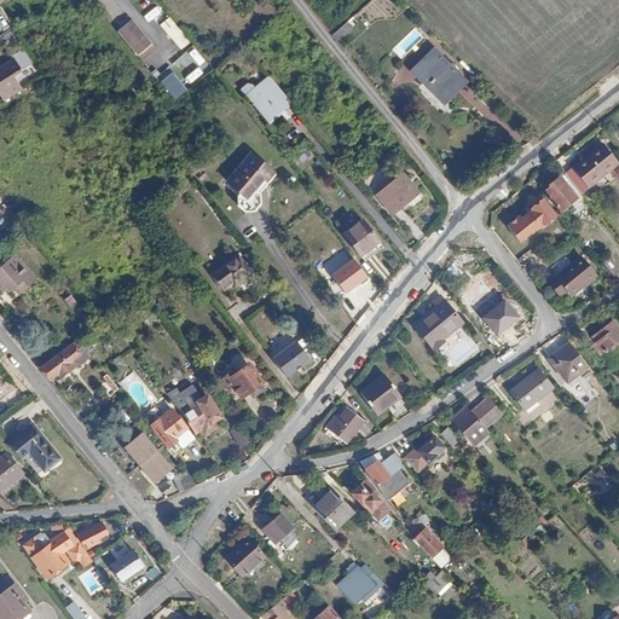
[(376,10),(380,15),(387,9),(382,4),(376,10)]
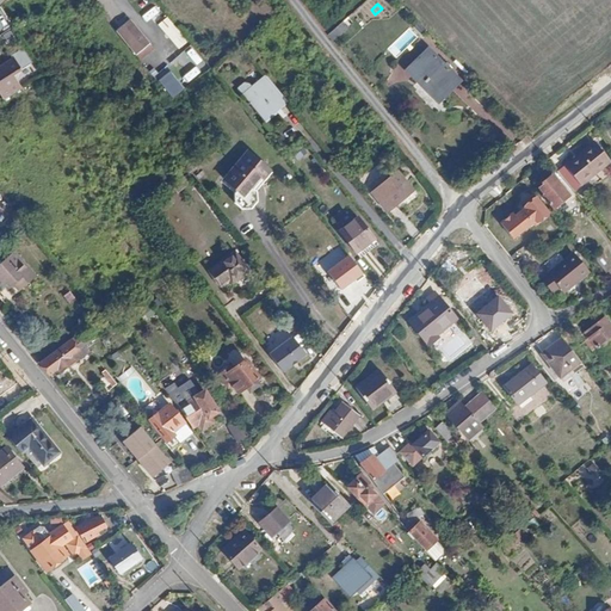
[(2,7),(0,7),(0,36),(14,26),(2,7)]
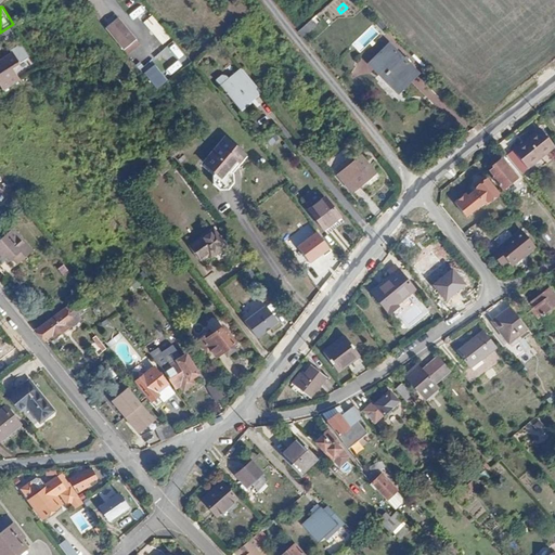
[(163,46),(171,39),(155,15),(145,22),(163,46)]
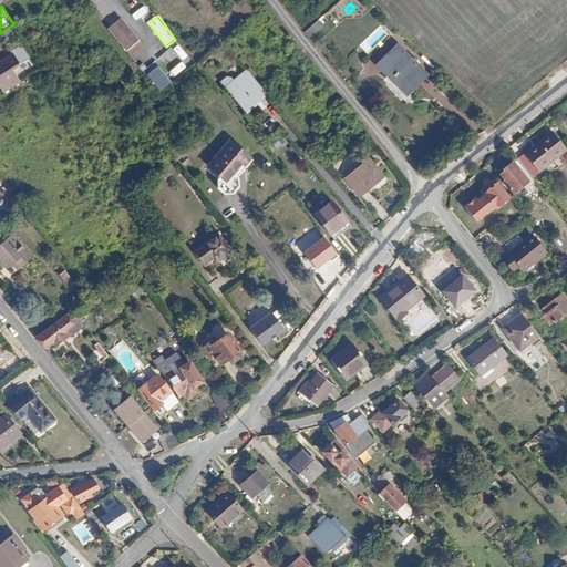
[(110,26),(127,48),(137,40),(120,18),(110,26)]
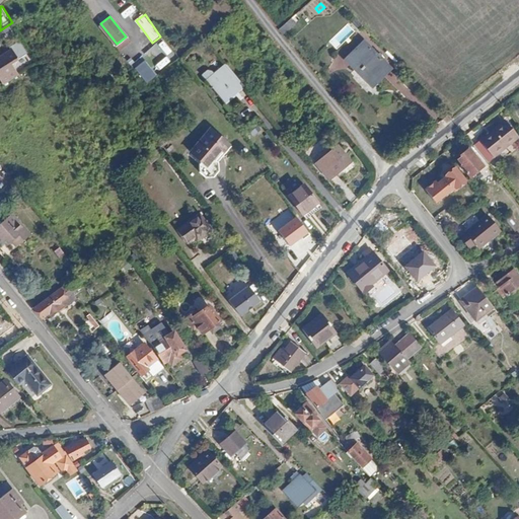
[(281,28),(285,33),(296,23),(292,18),(281,28)]
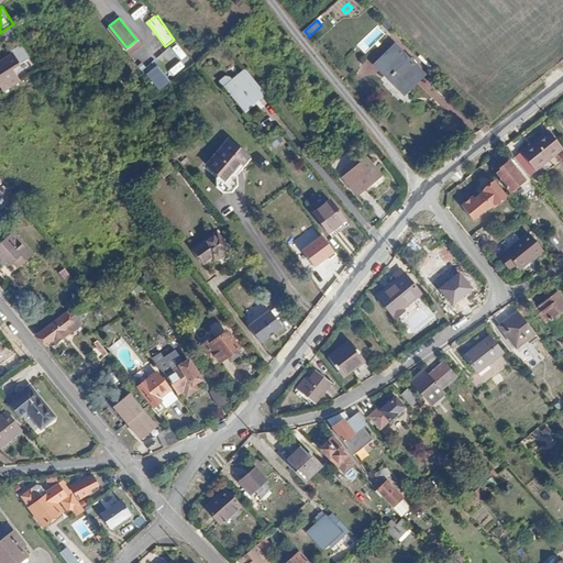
[(179,61),(185,57),(177,44),(170,47),(179,61)]
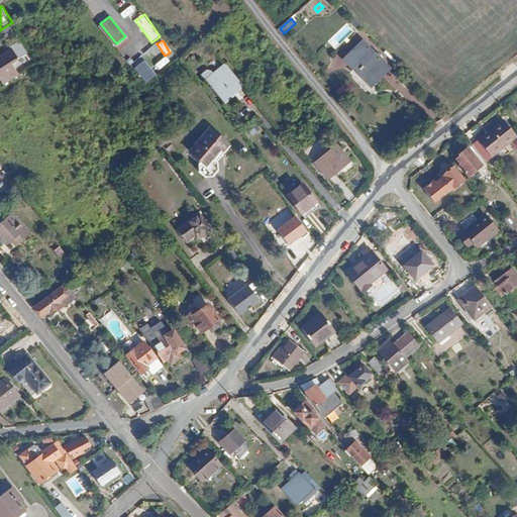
[(362,41),(344,59),(351,67),(354,64),(374,84),(390,69),(362,41)]
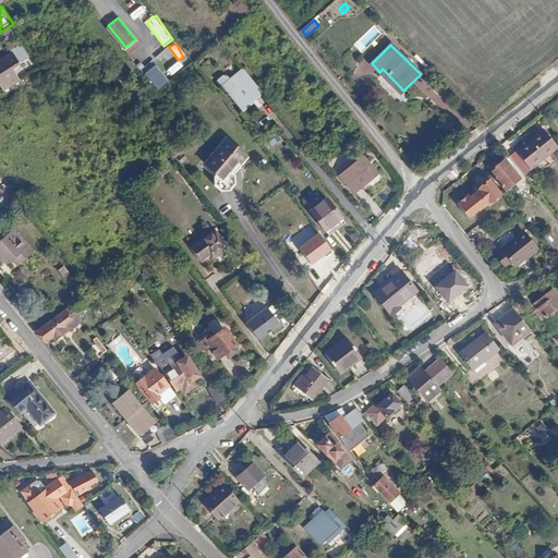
[(0,70),(0,83),(4,89),(19,80),(15,75),(31,63),(22,51),(13,57),(15,60),(0,70)]
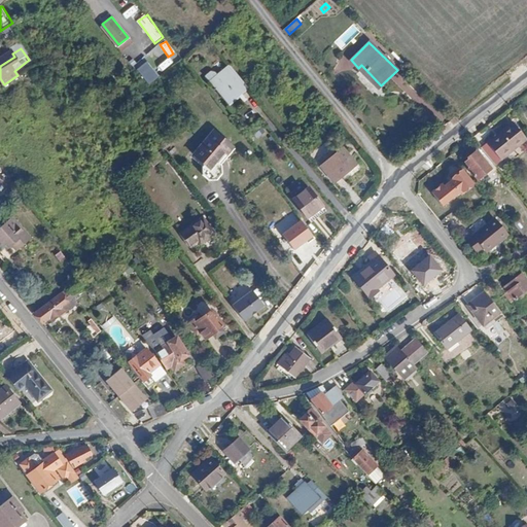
[(207,77),(231,108),(242,99),(240,98),(250,90),(231,66),(219,75),(218,73),(213,72),(207,77)]
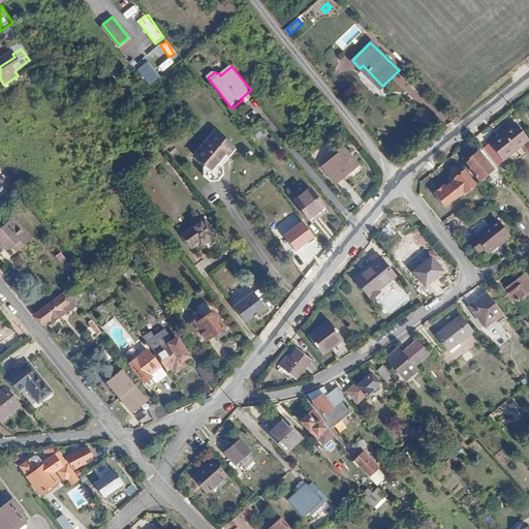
[(516,123),(483,149),(496,166),(528,139),(516,123)]
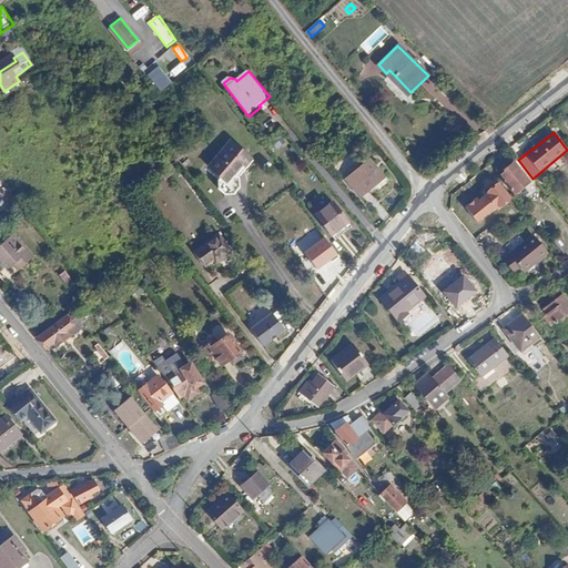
[(231,141),(209,168),(221,178),(229,184),(235,176),(251,158),(231,141)]
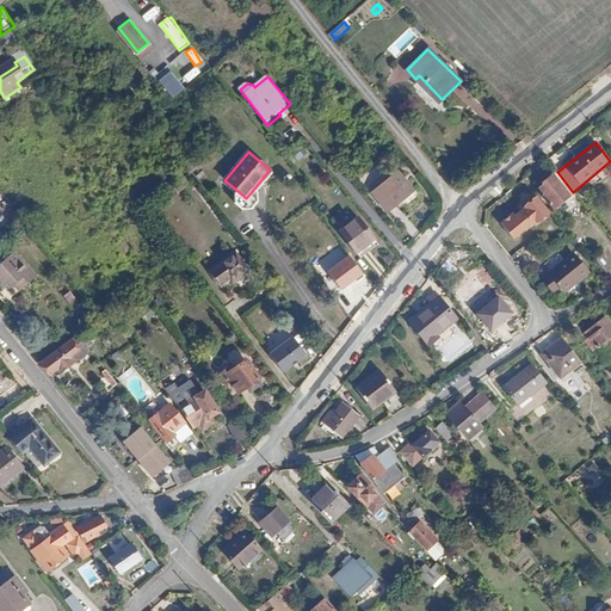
[(397,176),(374,196),(389,214),(413,193),(397,176)]
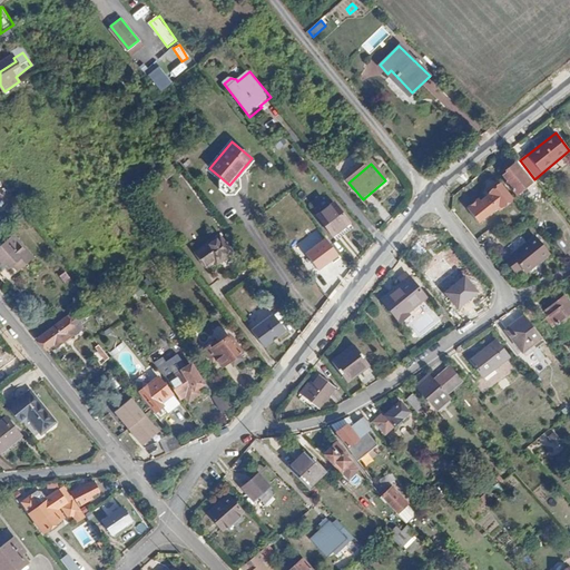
[(503,176),(509,183),(508,184),(517,195),(531,183),(516,164),(505,173),(507,174),(503,176)]
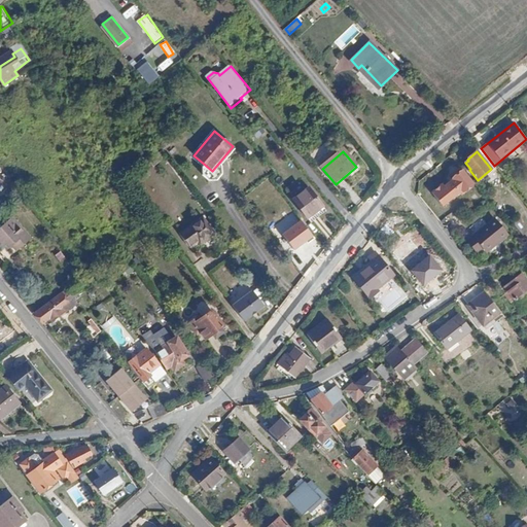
[(203,167),(204,176),(207,180),(219,180),(223,175),(222,166),(218,164),(212,171),(205,165),(203,167)]
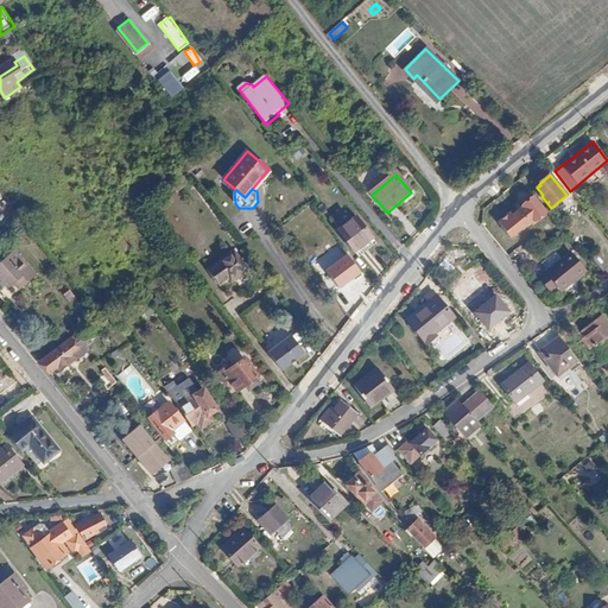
[(524,208),(513,216),(511,214),(499,223),(510,239),(533,220),(534,221),(545,213),(534,197),(523,207),(524,208)]
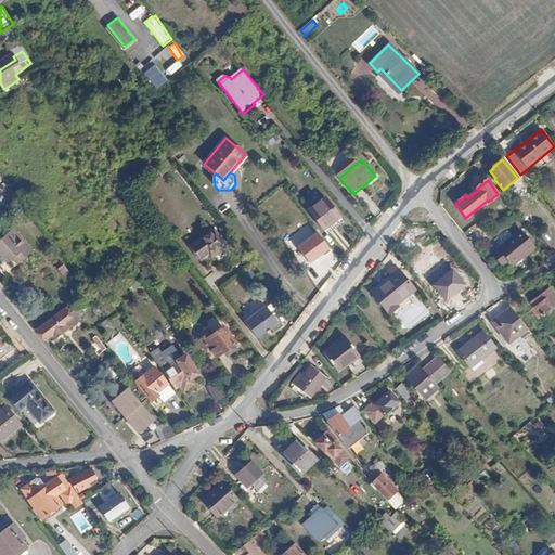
[(324,196),(309,208),(324,228),(340,215),(324,196)]
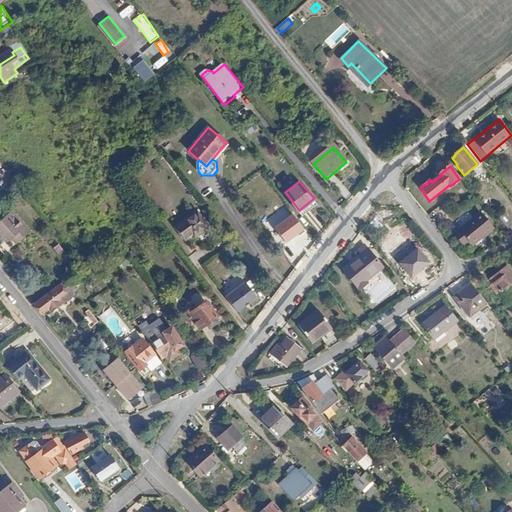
[(14,210),(0,221),(0,239),(4,240),(1,243),(8,251),(32,231),(14,210)]
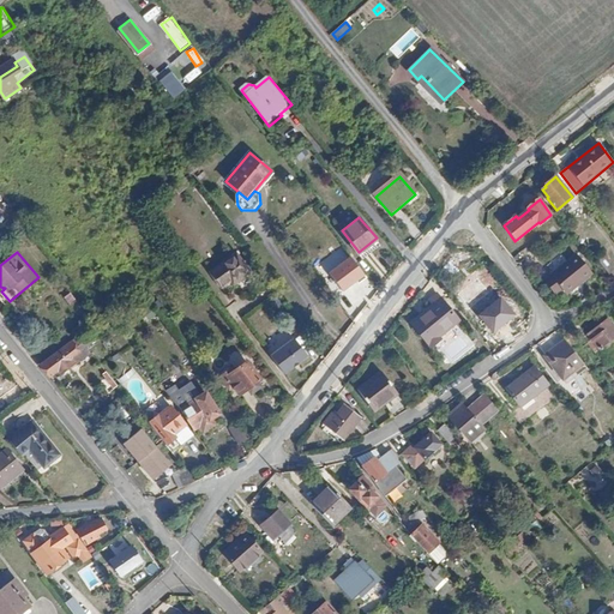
[(211,271),(222,288),(233,280),(235,283),(251,272),(236,253),(211,271)]
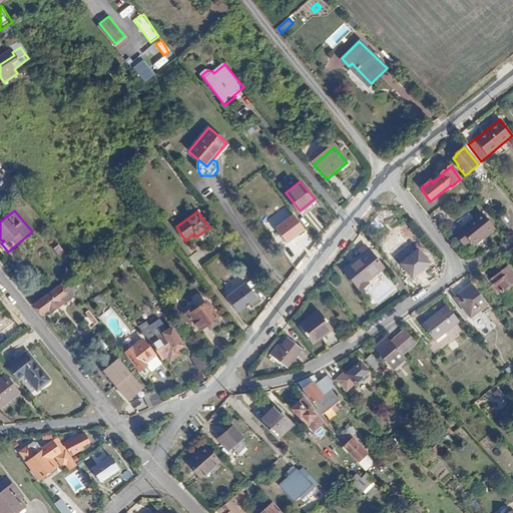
[(500,216),(509,229),(512,226),(512,219),(508,212),(500,216)]
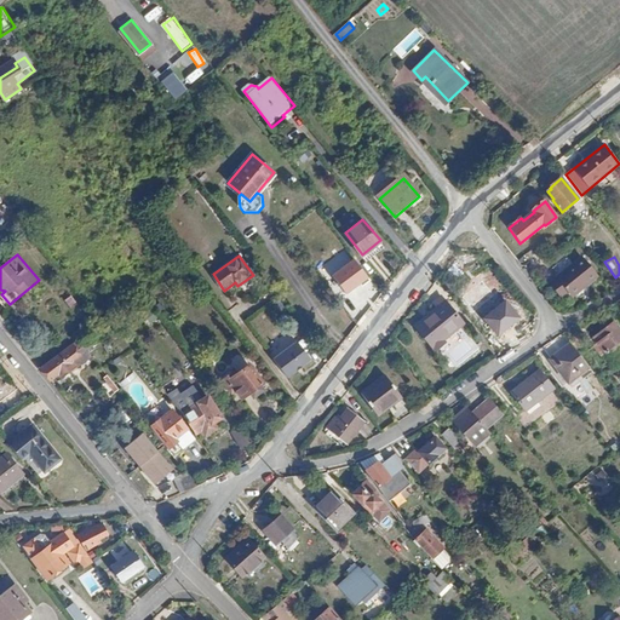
[(585,260),(552,287),(563,300),(570,294),(574,298),(598,279),(585,260)]
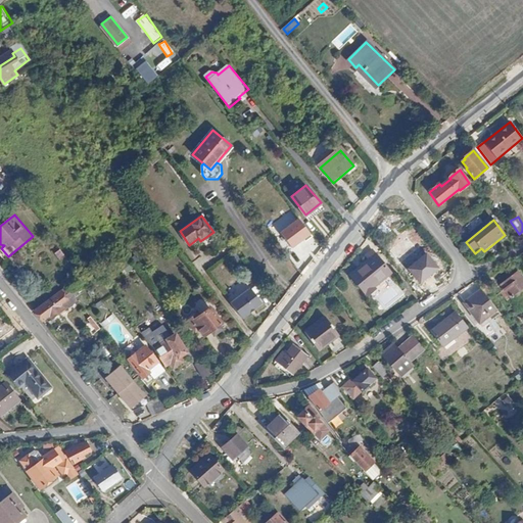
[(407,237),(389,251),(405,271),(422,257),(407,237)]
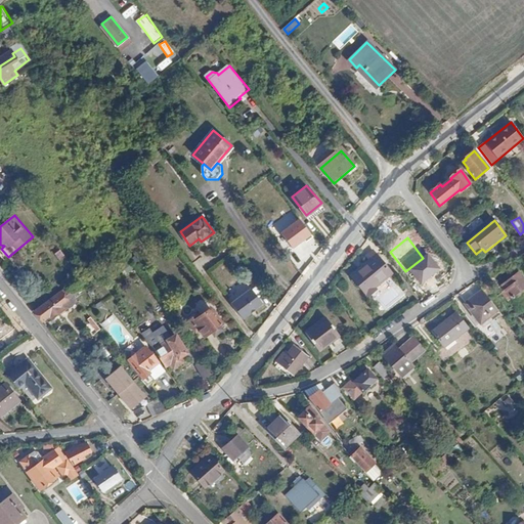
[(0,249),(0,253),(5,260),(8,257),(1,249),(0,249)]
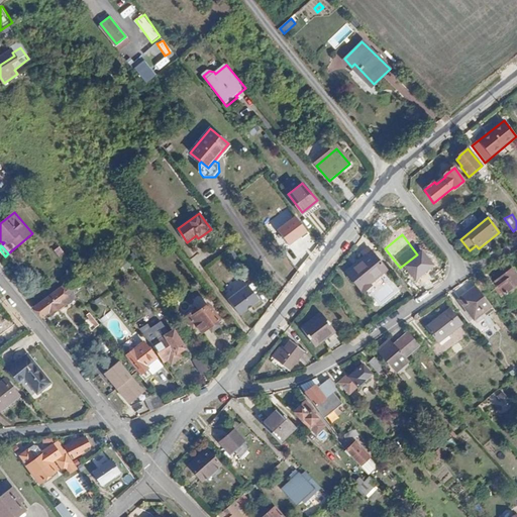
[(345,271),(363,291),(371,285),(369,283),(386,269),(368,246),(362,251),(365,255),(345,271)]
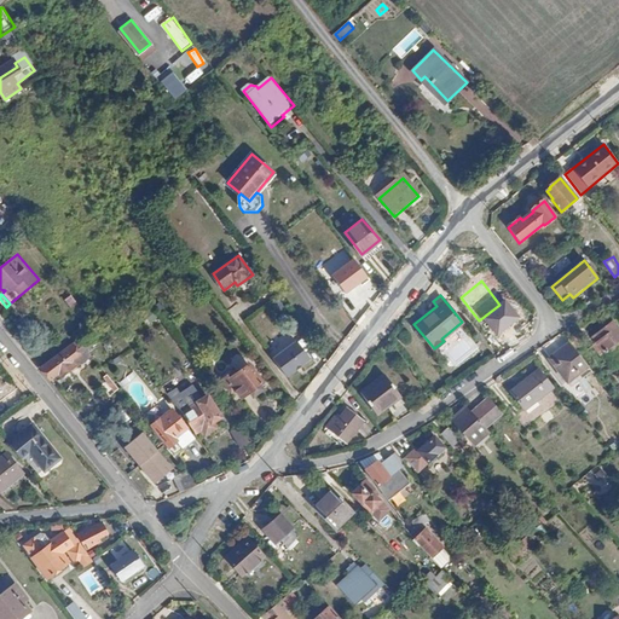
[(602,339),(596,343),(606,356),(615,350),(618,352),(618,351),(618,329),(613,322),(599,333),(602,339)]
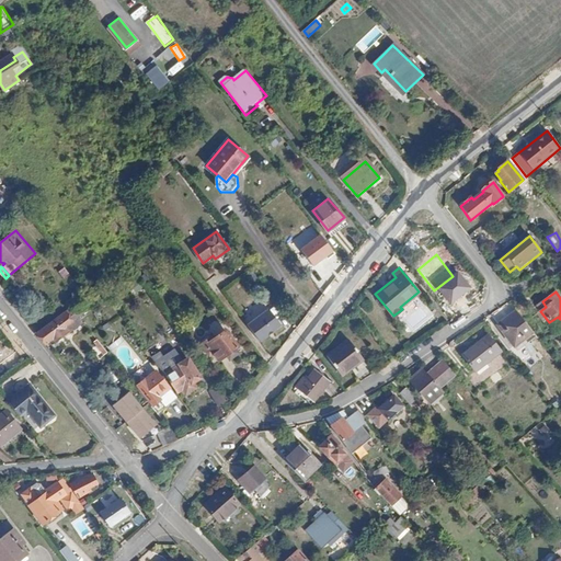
[(242,312),(263,344),(286,329),(265,297),(242,312)]
